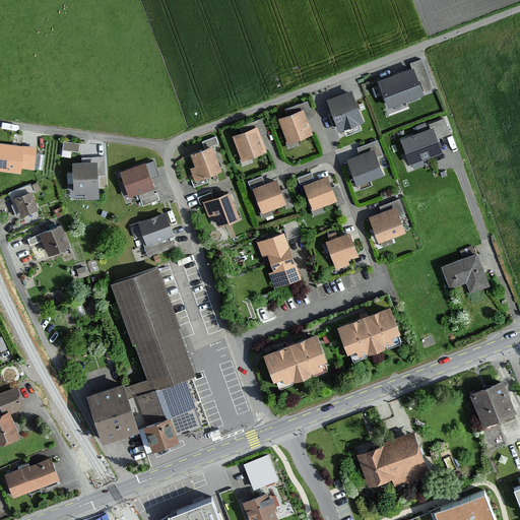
[(417,66),(381,80),(391,108),(428,93),(417,66)]
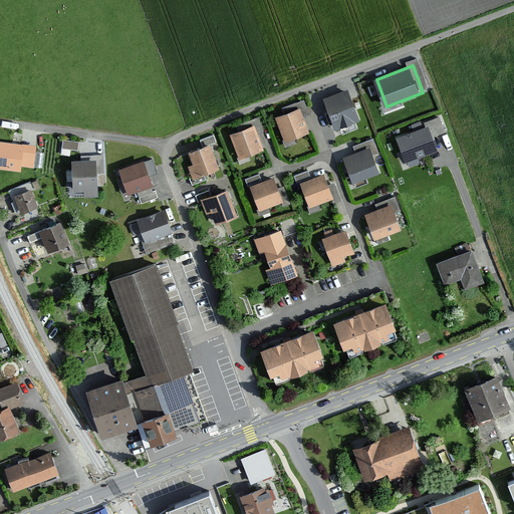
[(349,89),(325,98),(336,130),(361,119),(349,89)]
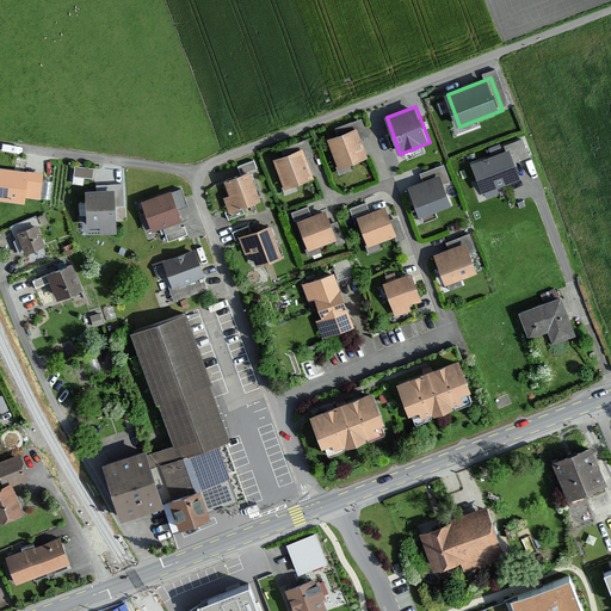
[(358,129),(328,140),(340,170),(369,159),(358,129)]
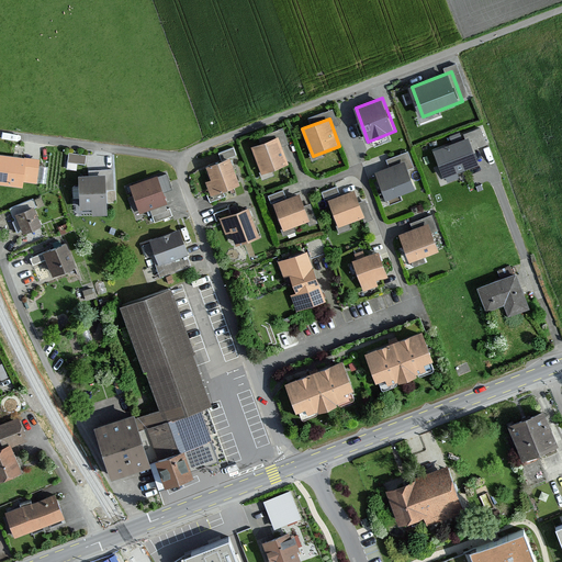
[(470,137),(435,150),(446,179),(481,165),(470,137)]
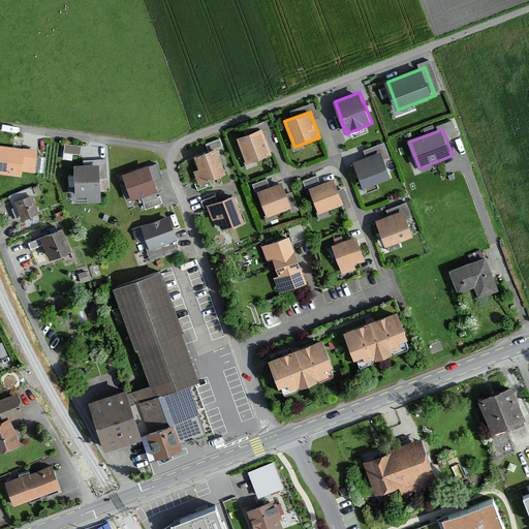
[(263,130),(238,139),(247,165),(273,156),(263,130)]
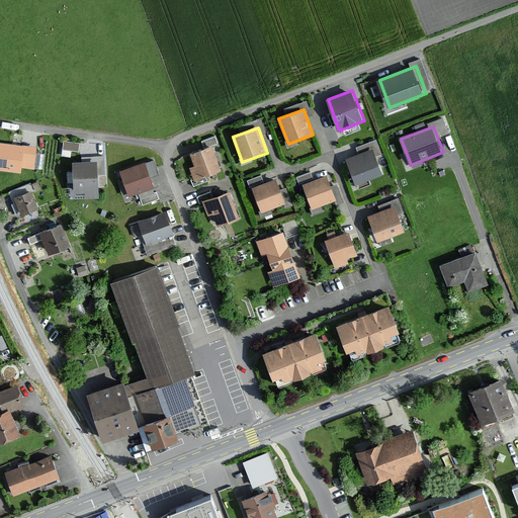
[(64,140),(63,151),(80,151),(80,140),(64,140)]
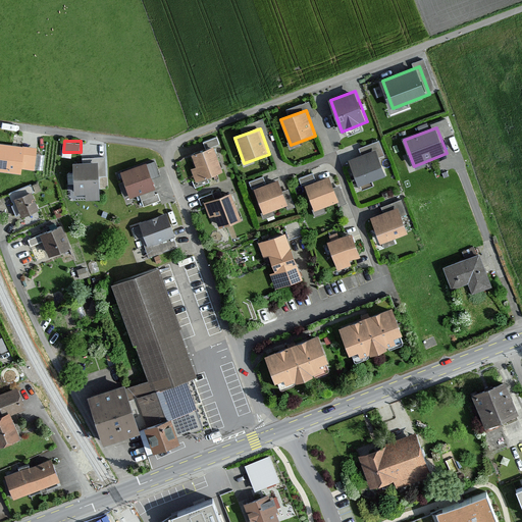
[(38,149),(0,144),(0,172),(22,175),(22,171),(35,172),(38,149)]
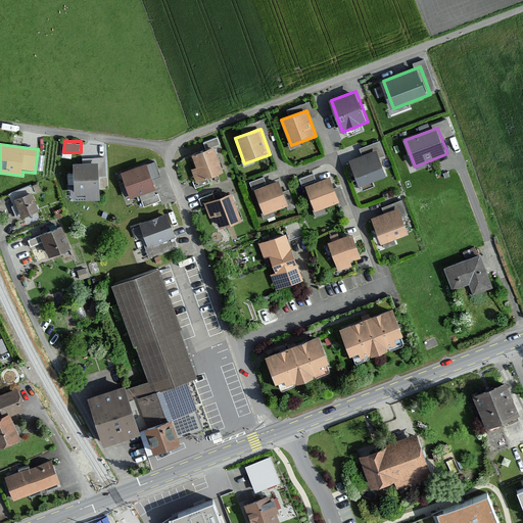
[(199,168),(193,171),(197,183),(226,172),(216,147),(194,156),(199,168)]
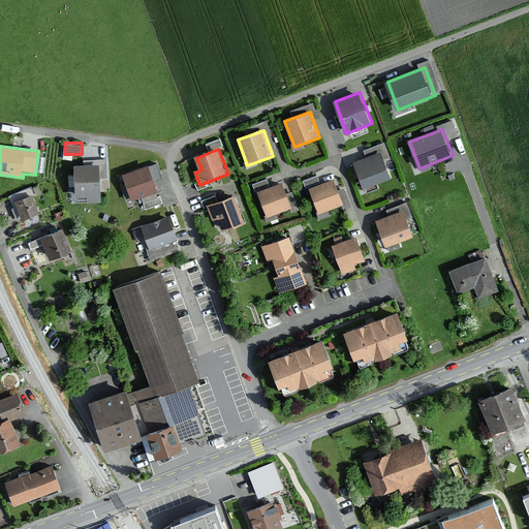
[(383,151),(354,161),(365,188),(393,178),(383,151)]
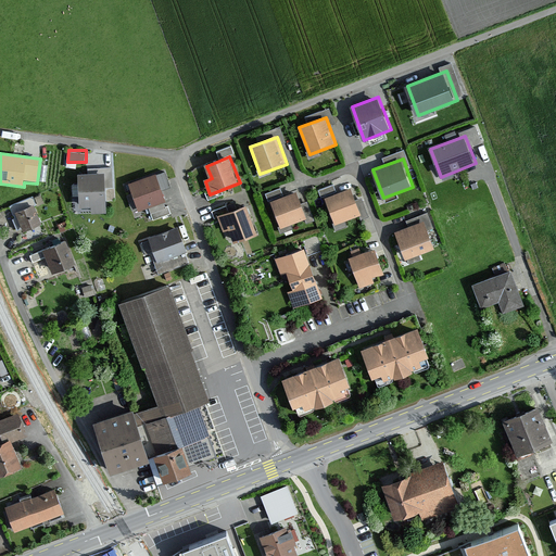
[(100,175),(80,175),(81,209),(93,209),(93,215),(109,214),(108,187),(113,187),(112,168),(99,169),(100,175)]
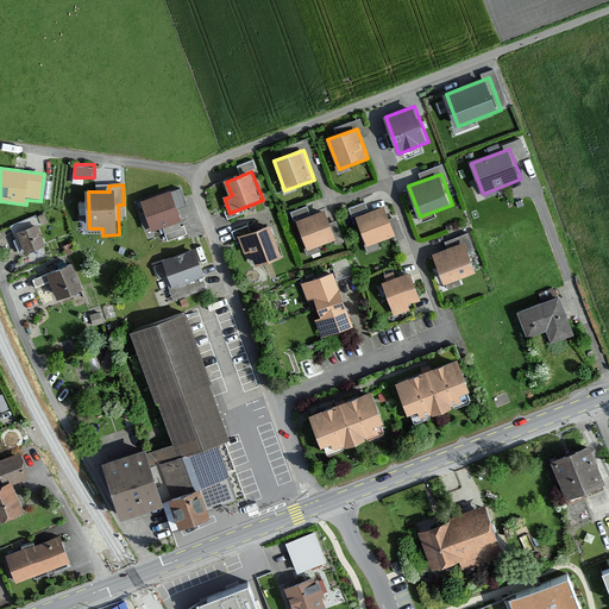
[(174,192),(144,201),(154,231),(183,220),(174,192)]
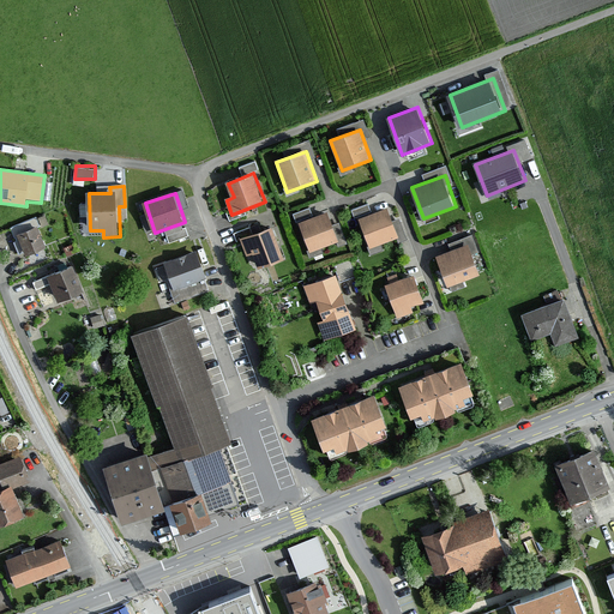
[(389,208),(360,220),(372,248),(401,236),(389,208)]
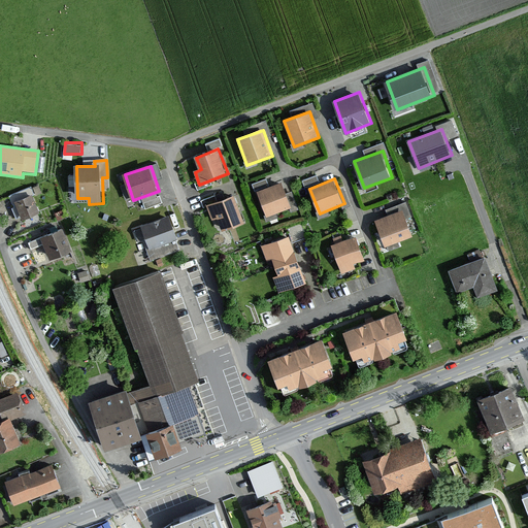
[(284,183),(259,192),(268,217),(293,207),(284,183)]
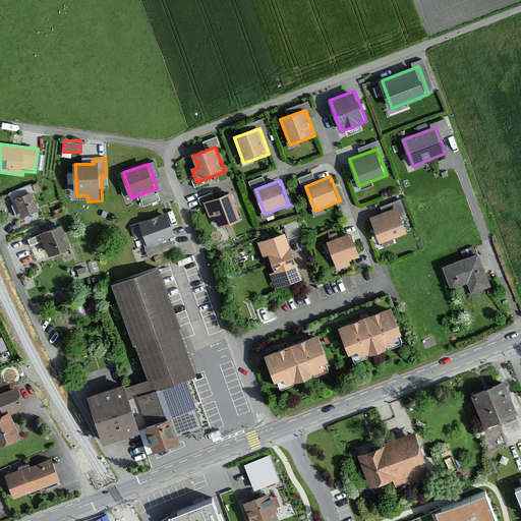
[(34,192),(15,199),(23,218),(41,210),(34,192)]
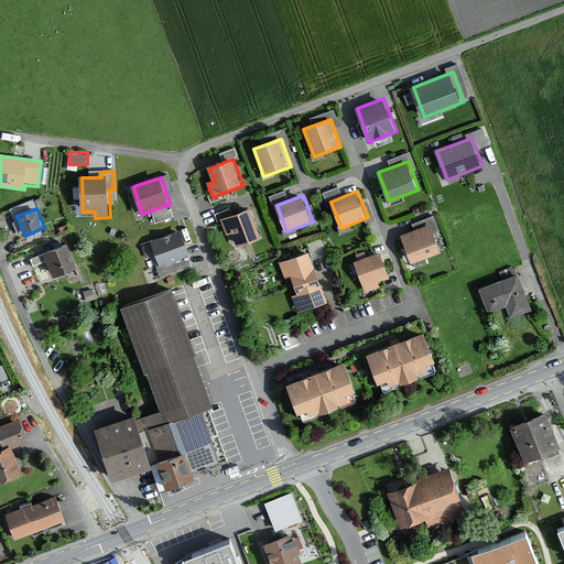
[(251,209),(221,220),(227,236),(234,234),(238,247),(262,238),(251,209)]
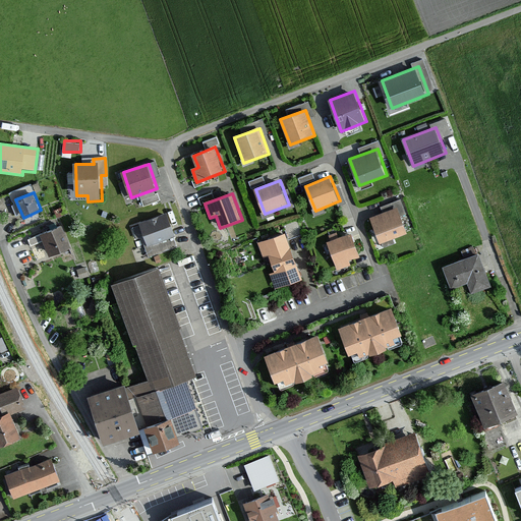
[(400,207),(372,217),(382,243),(410,232),(400,207)]
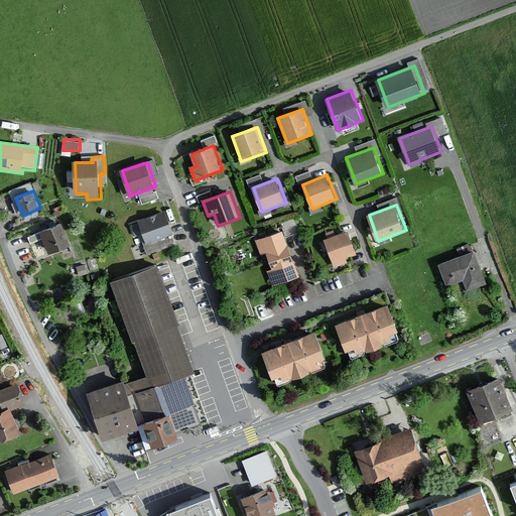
[(165,212),(139,221),(147,244),(173,234),(165,212)]
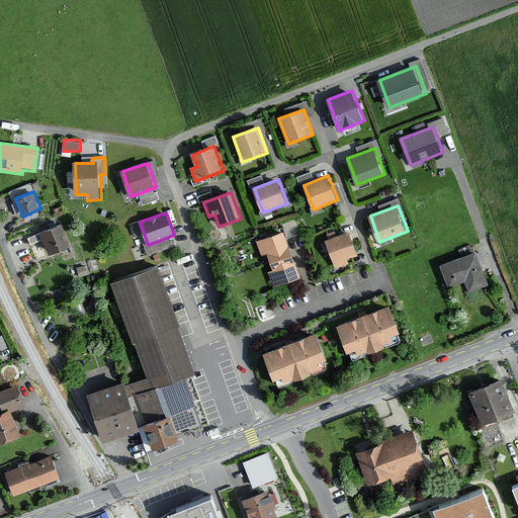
[(62,226),(41,234),(50,255),(71,247),(62,226)]
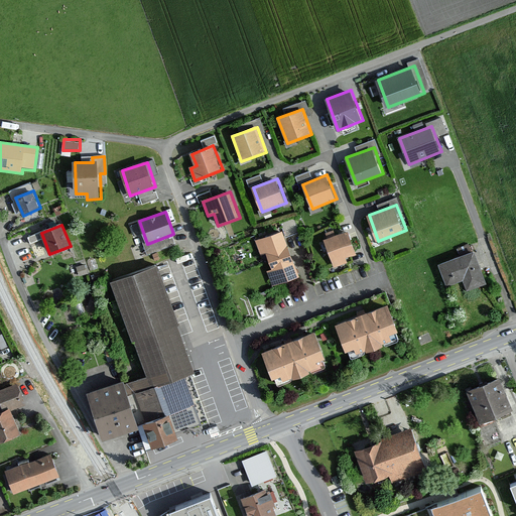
[(285,231),(257,241),(262,255),(268,253),(274,269),(269,271),(274,285),(301,275),(285,231)]
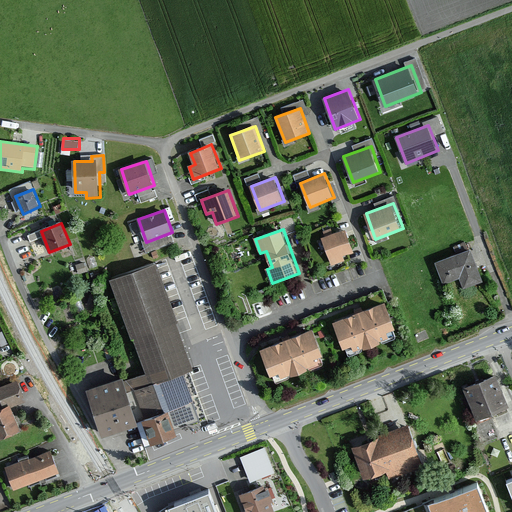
[(348,229),(324,238),(334,265),(347,261),(345,255),(356,251),(348,229)]
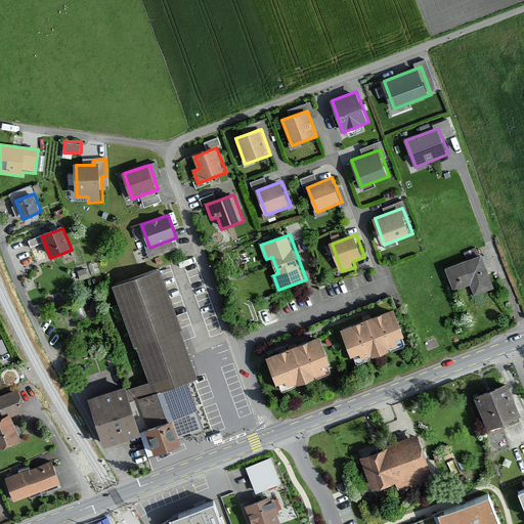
[(483,255),(446,268),(454,290),(470,284),(475,296),(495,289),(483,255)]
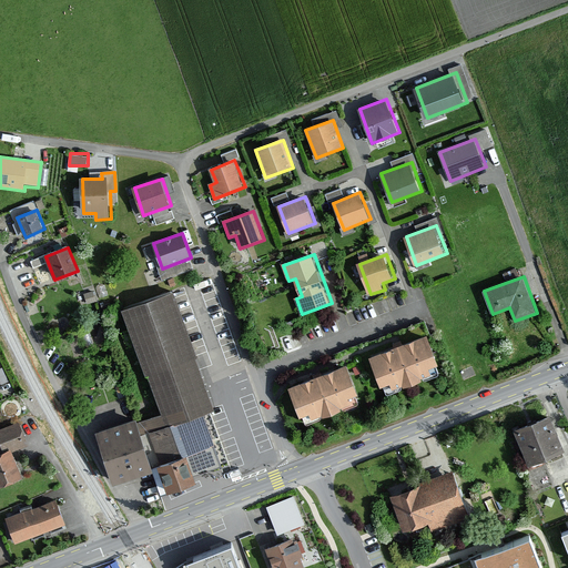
[(173,292),(121,310),(158,415),(139,422),(137,417),(95,432),(114,485),(154,472),(152,466),(159,464),(169,493),(199,483),(195,474),(220,466),(201,414),(214,409),(173,292)]
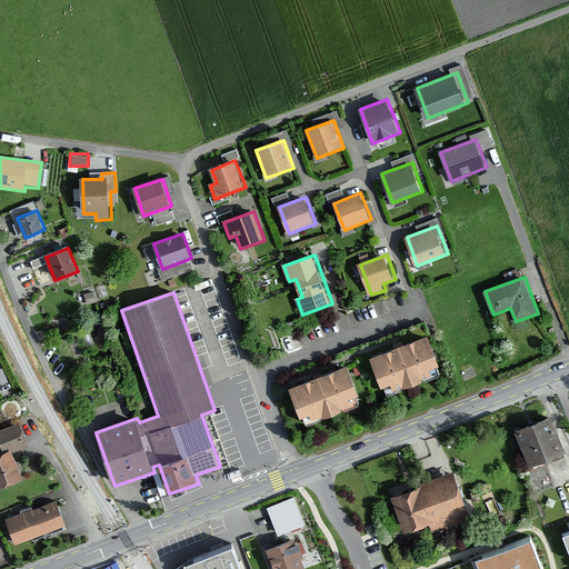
[(433,336),(375,359),(389,392),(447,370),(433,336)]
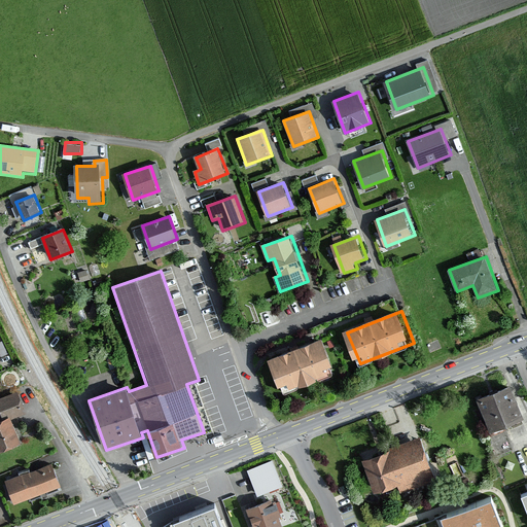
[(325,338),(273,359),(286,392),(339,371),(325,338)]
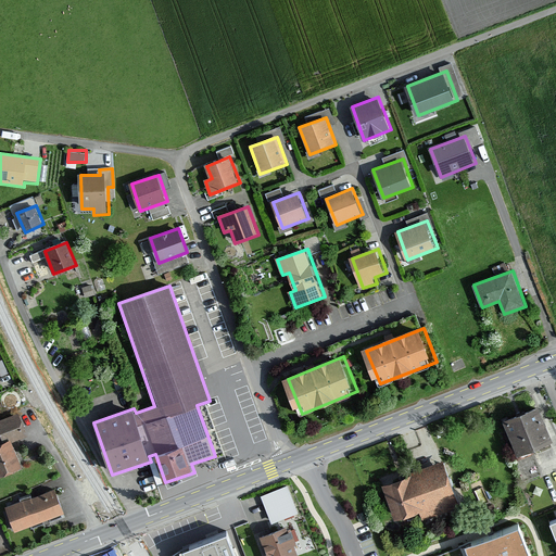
[(555,438),(542,406),(507,421),(521,455),(555,440),(555,438)]
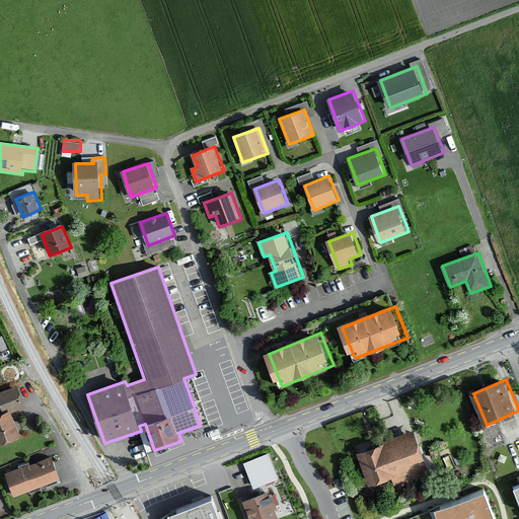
[(0,444),(22,436),(13,412),(26,405),(17,384),(0,391),(0,444)]
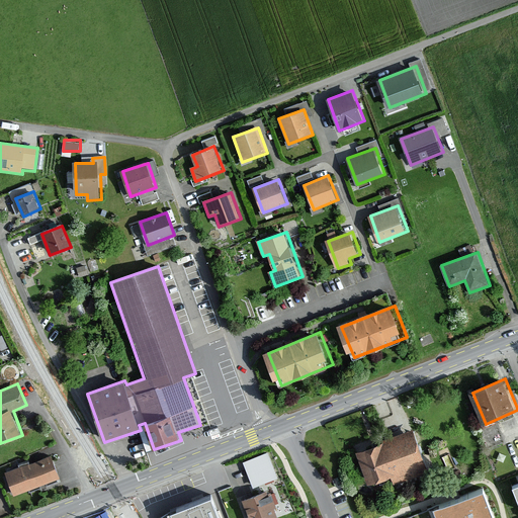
[(415,429),(358,452),(370,484),(391,476),(394,484),(431,469),(415,429)]
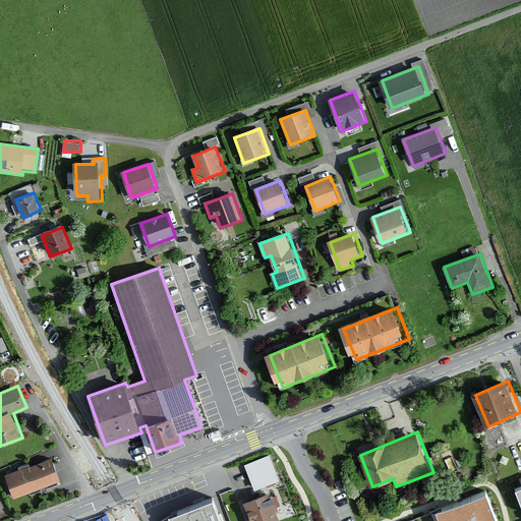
[(506,445),(505,432),(484,432),(484,445),(506,445)]
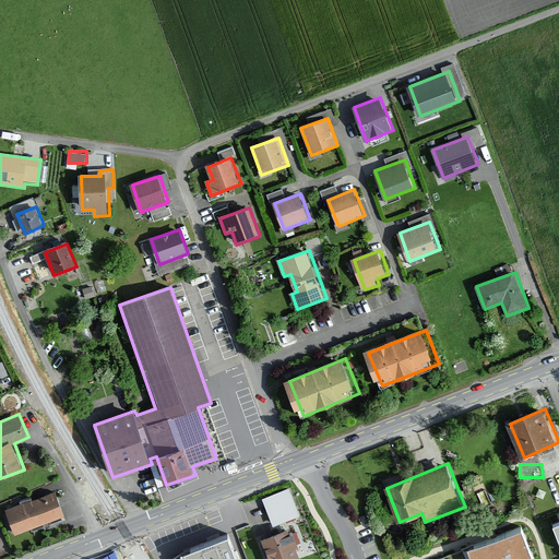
[(290,487),(262,498),(274,526),(301,516),(290,487)]
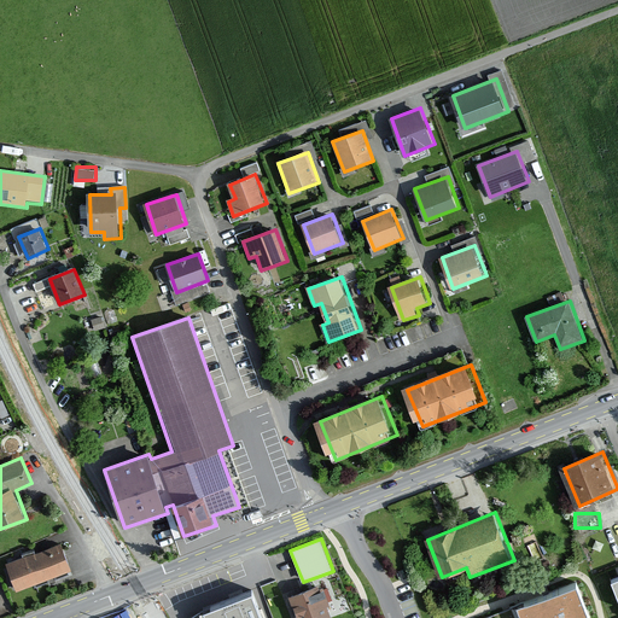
[(62,542),(6,564),(17,592),(73,570),(62,542)]
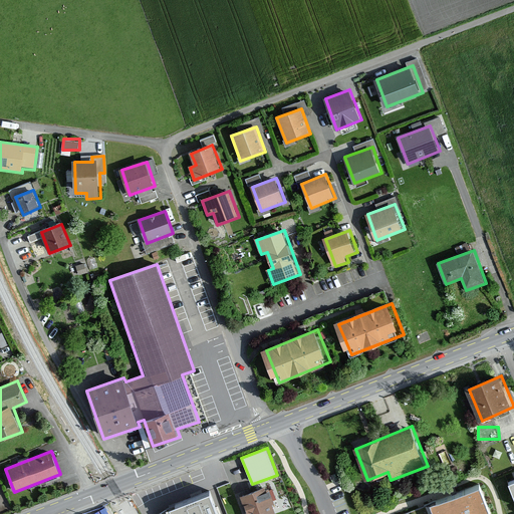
[(492,513),(480,481),(430,500),(435,513),(492,513)]
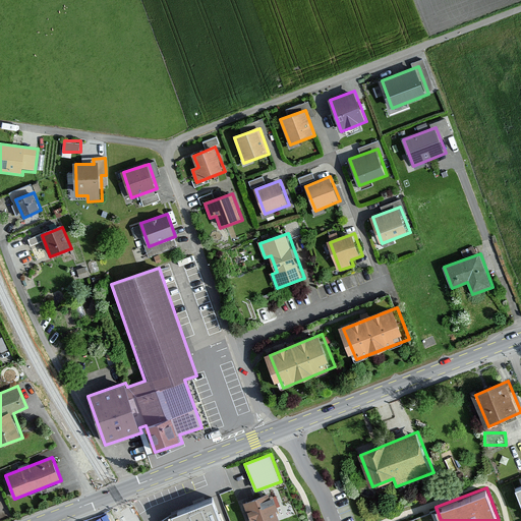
[(273,493),(245,503),(252,520),(276,520),(283,519),(273,493)]
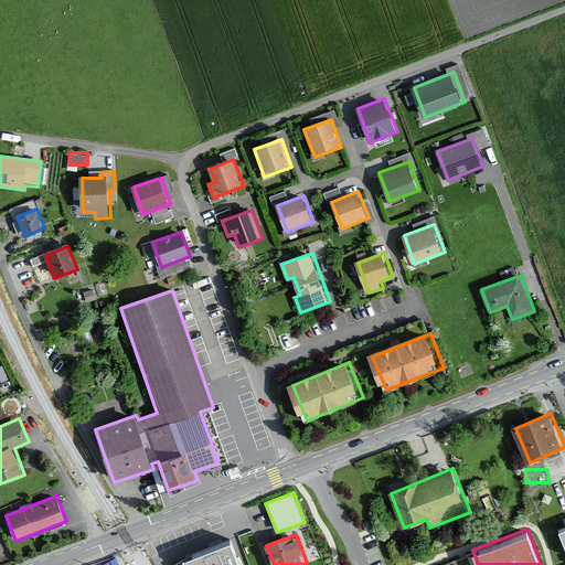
[(244,564),(234,539),(183,558),(185,564),(244,564)]
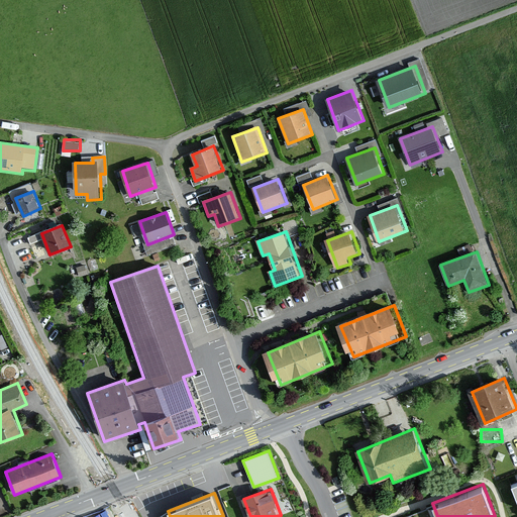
All buildings are outlined.
